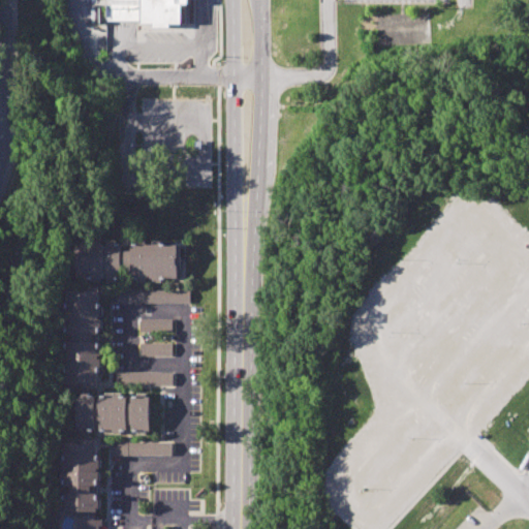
[(188,0),(188,4),(181,4),(181,24),(169,24),(169,28),(151,28),(151,24),(138,24),(138,21),(107,21),(107,0),(188,0)]
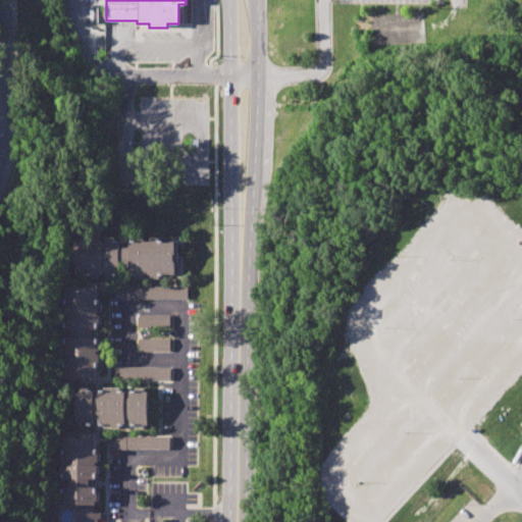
[(71,241),(71,276),(177,276),(177,242),(71,241)]
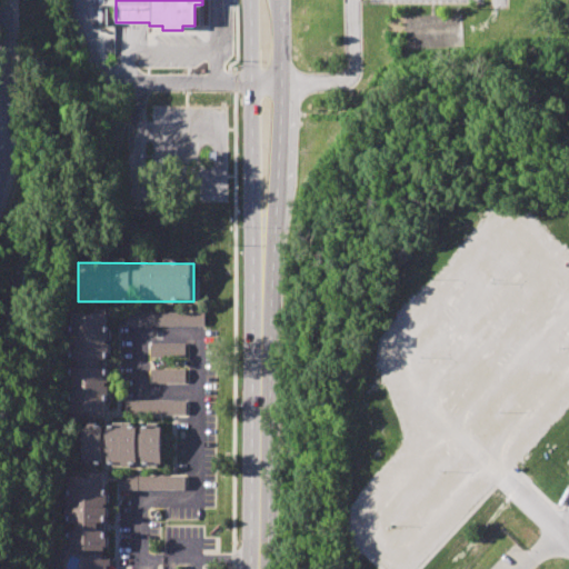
[(66,312),(103,313),(103,413),(65,413),(66,312)]
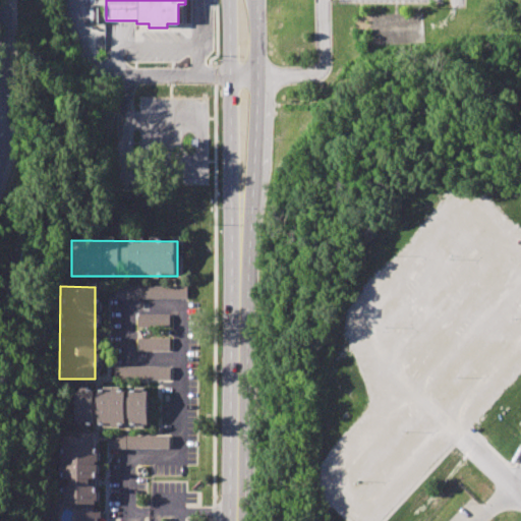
[(114,286),(186,286),(186,299),(114,298),(114,286)]
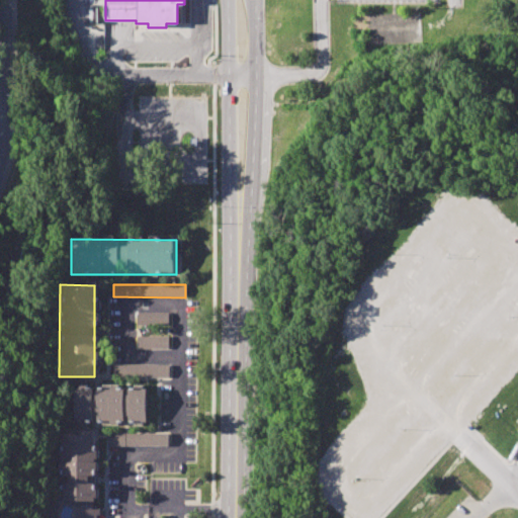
[(137,313),(170,313),(170,328),(137,328),(137,313)]
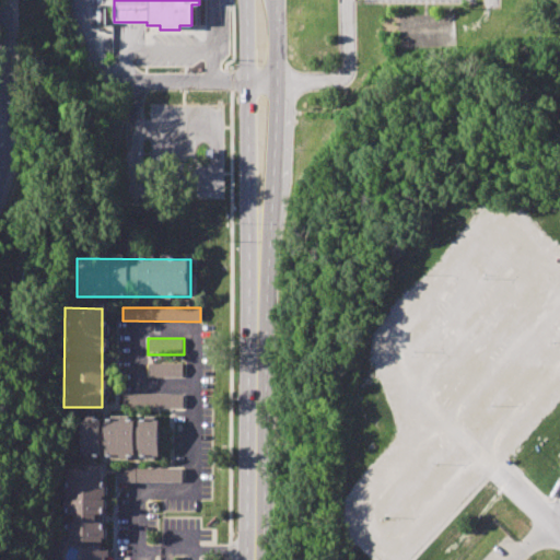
[(147,365),(184,364),(185,378),(147,380),(147,365)]
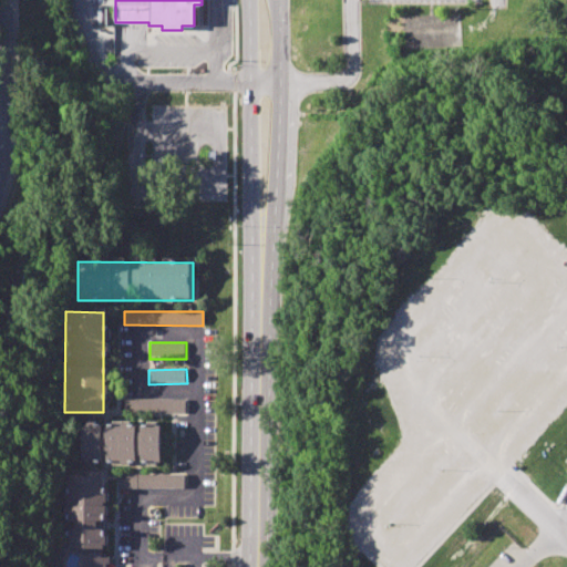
[(80,422),(80,464),(160,462),(158,421),(80,422)]
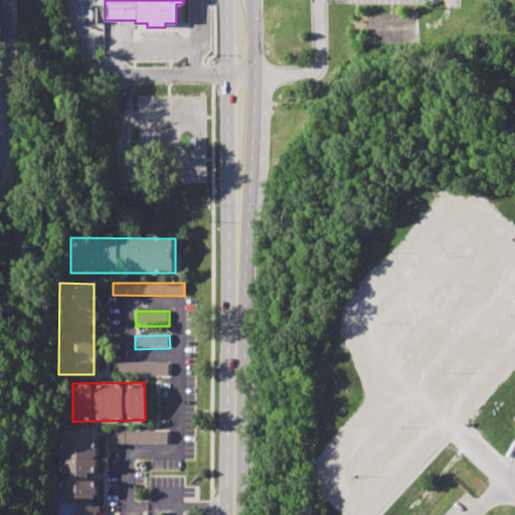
[(59,428),(97,430),(97,499),(59,499),(59,428)]
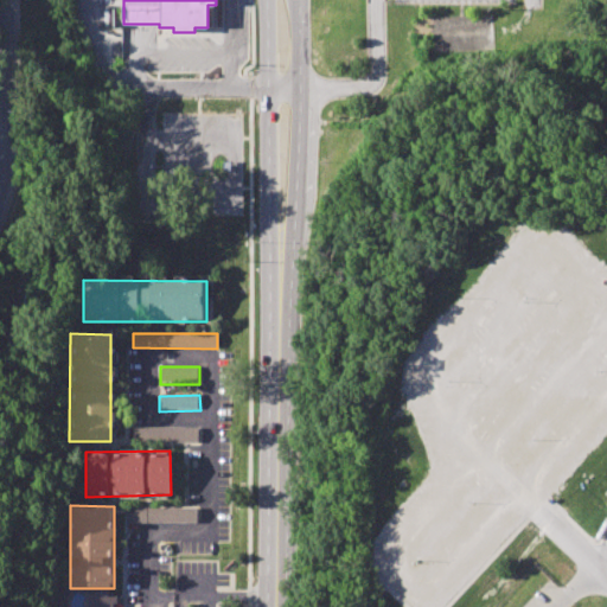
[(127,508),(127,524),(196,523),(195,506),(127,508)]
